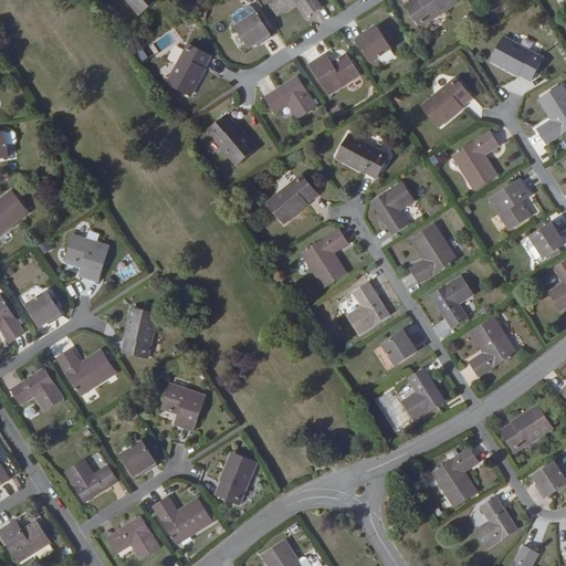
[(127,0),(140,16),(158,0),(127,0)]
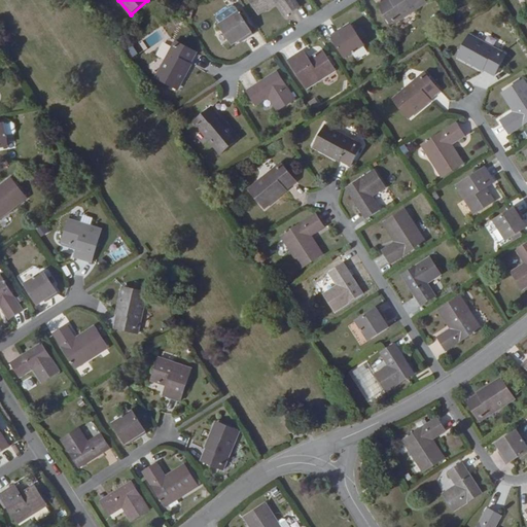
[(296,0),(250,0),(258,11),(276,0),(277,0),(287,15),(302,6),(296,0)]
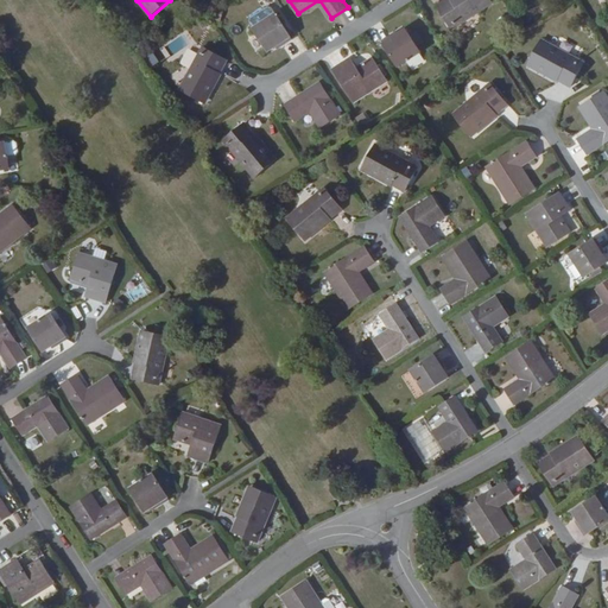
[(492,0),(448,0),(438,7),(454,30),(494,5),(492,0)]
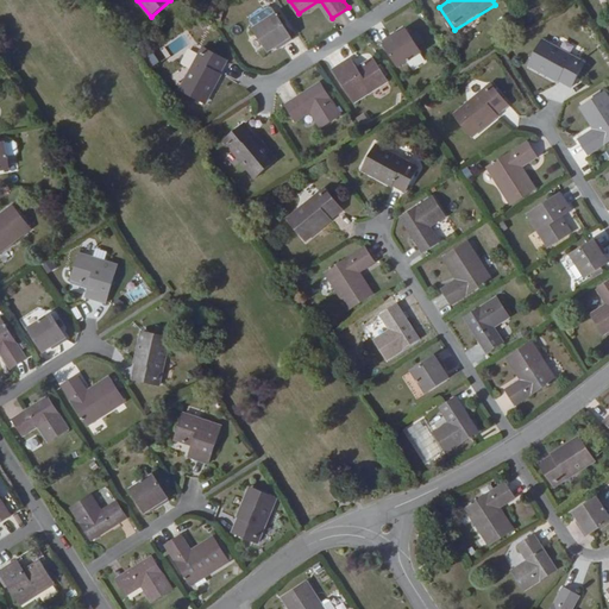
[(251,24),(256,31),(277,17),(272,10),(270,8),(251,22),(251,24)]
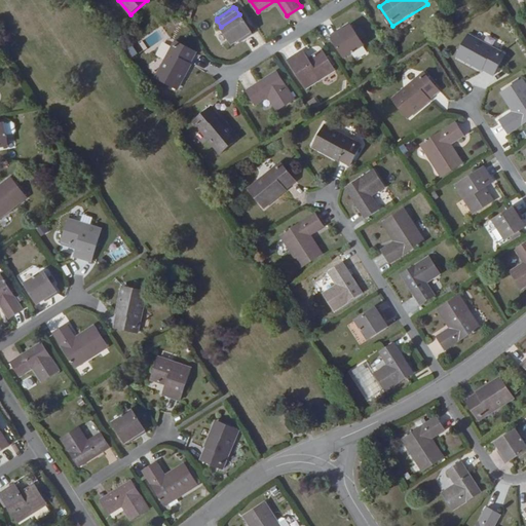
[(239,14),(221,27),(233,47),(253,34),(239,14)]
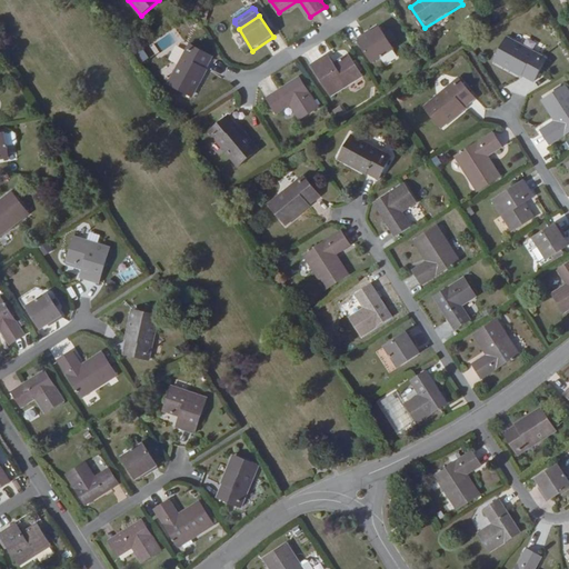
[(381,28),(360,42),(375,65),(397,49),(381,28)]
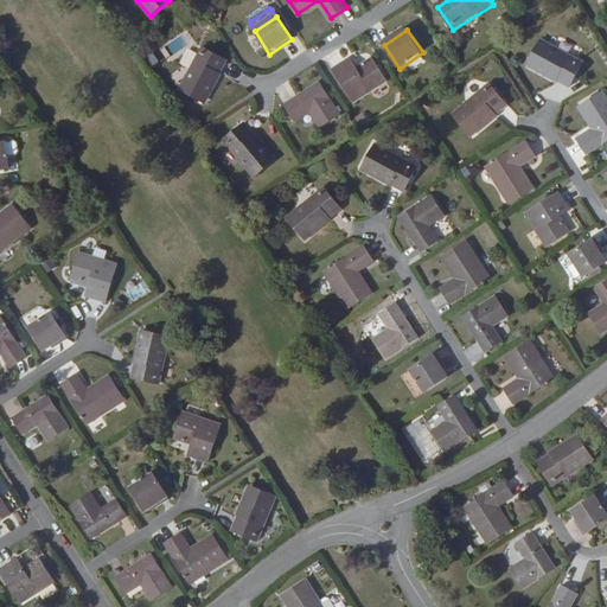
[(583,62),(541,39),(528,63),(569,87),(583,62)]
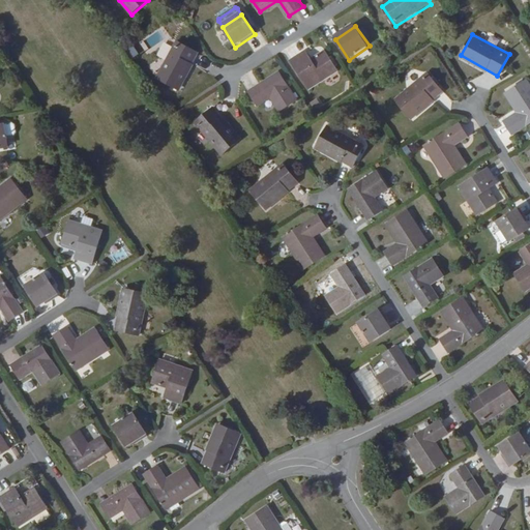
[(179,40),(157,77),(179,89),(201,53),(179,40)]
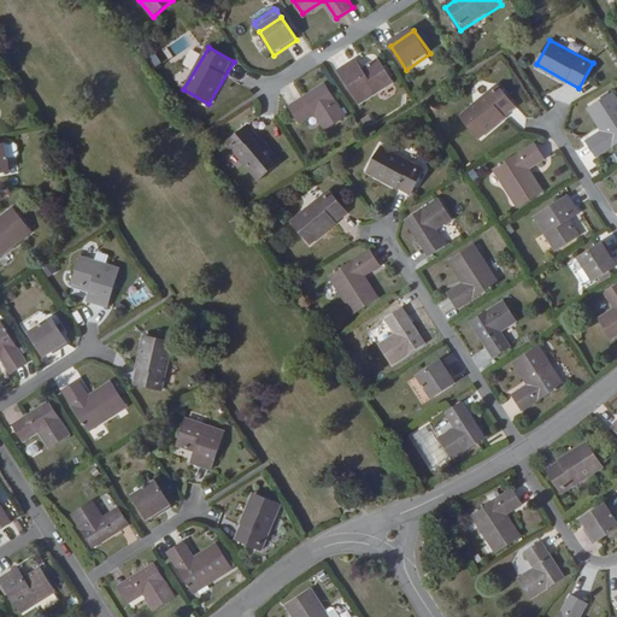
[(146,57),(153,68),(160,63),(153,52),(146,57)]
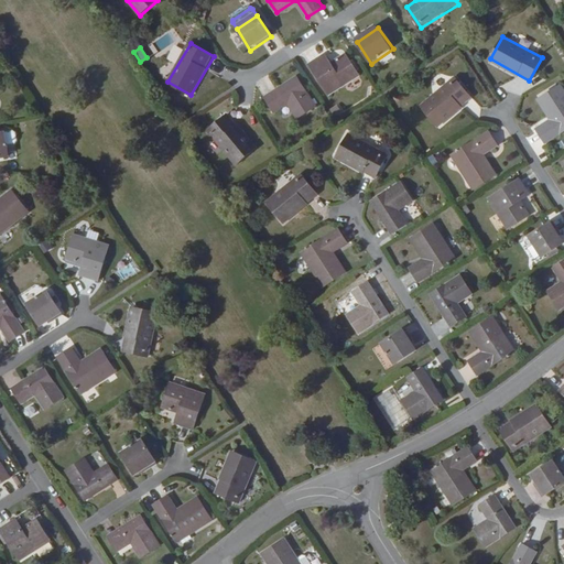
[(325,54),(310,64),(329,95),(360,75),(347,54),(332,64),(325,54)]
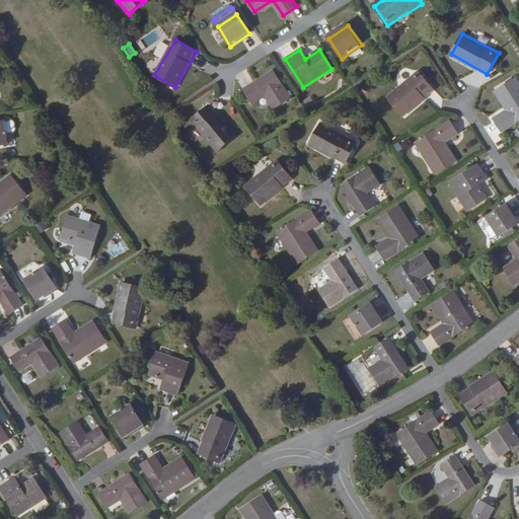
[(419,71),(387,97),(402,116),(434,89),(419,71)]
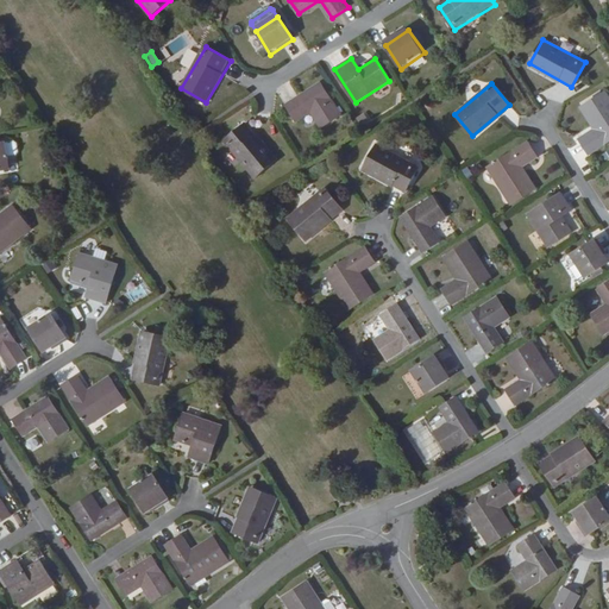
[(321,85),(287,107),(297,123),(311,114),(321,130),(343,117),(321,85)]
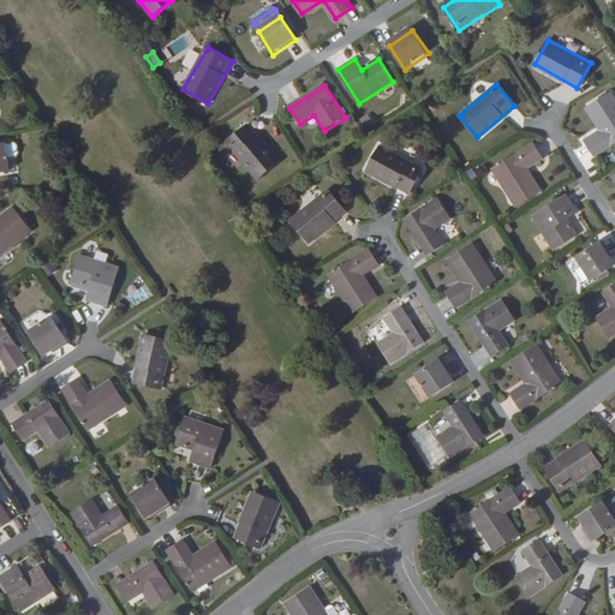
[(614,141),(614,97),(610,90),(589,103),(603,126),(584,138),(593,154),(614,141)]
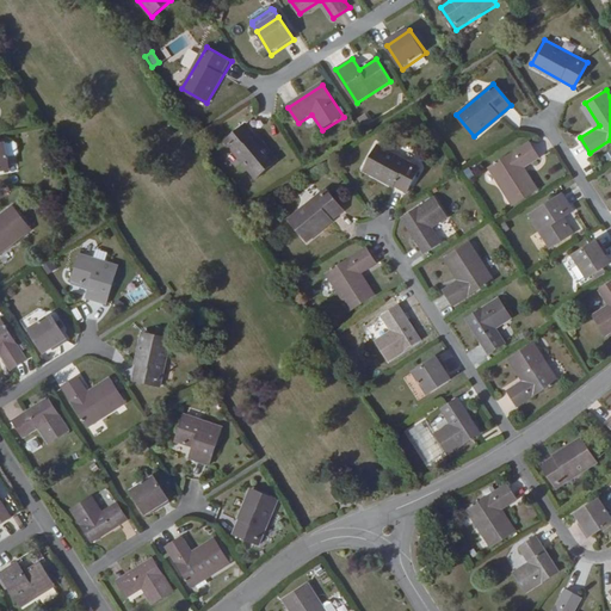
[(247,122),(226,140),(255,178),(278,161),(247,122)]
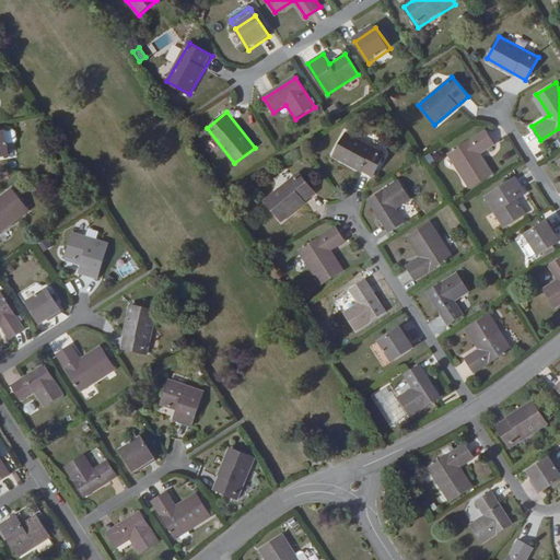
[(11,129),(2,131),(4,143),(13,141),(15,139),(13,131),(11,129)]
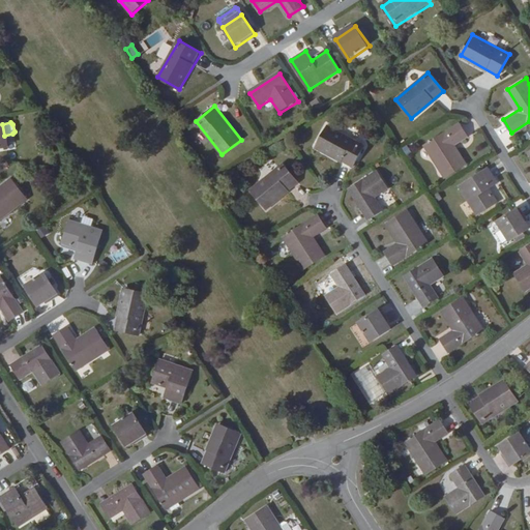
[(468,137),(459,122),(423,146),(445,178),(463,167),(450,148),(468,137)]
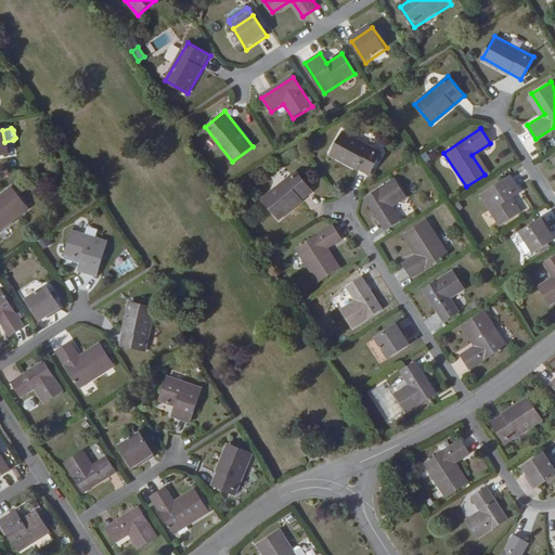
[(384,153),(345,131),(332,153),(371,175),(384,153)]
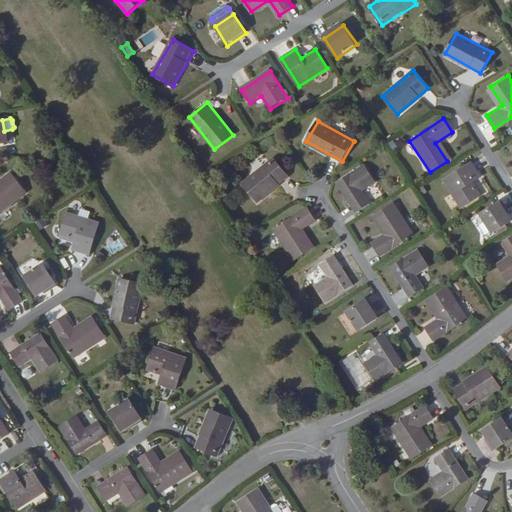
[(274,158),(242,183),(256,201),(288,176),(274,158)]
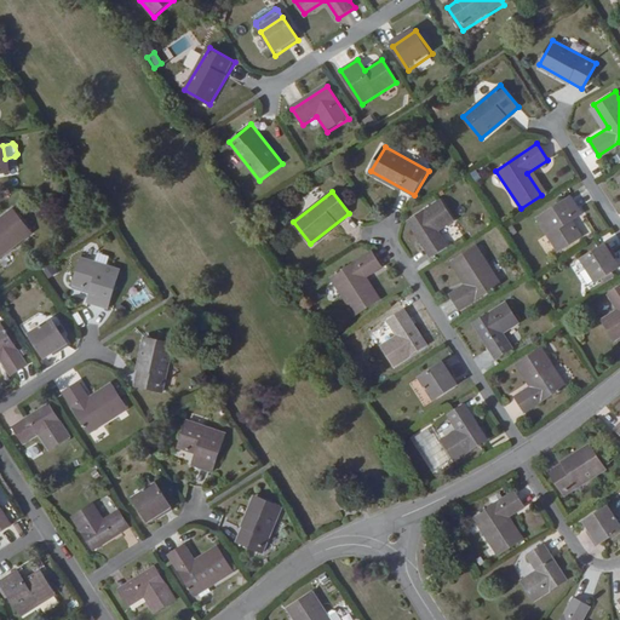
[(583,218),(570,199),(537,220),(558,254),(581,240),(572,224),(583,218)]
